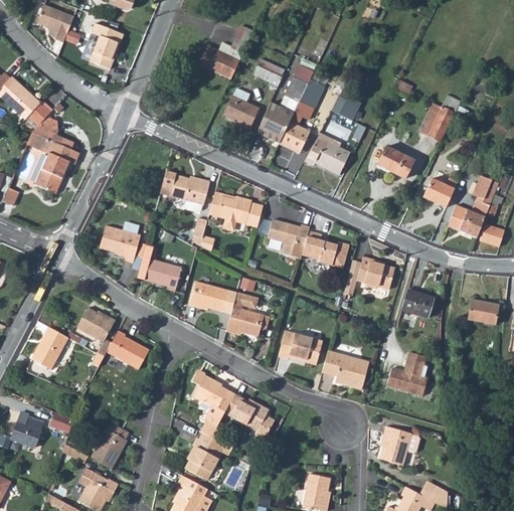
[(97,0),(107,4),(106,7),(122,14),(126,13),(130,4),(128,1),(126,0),(97,0)]
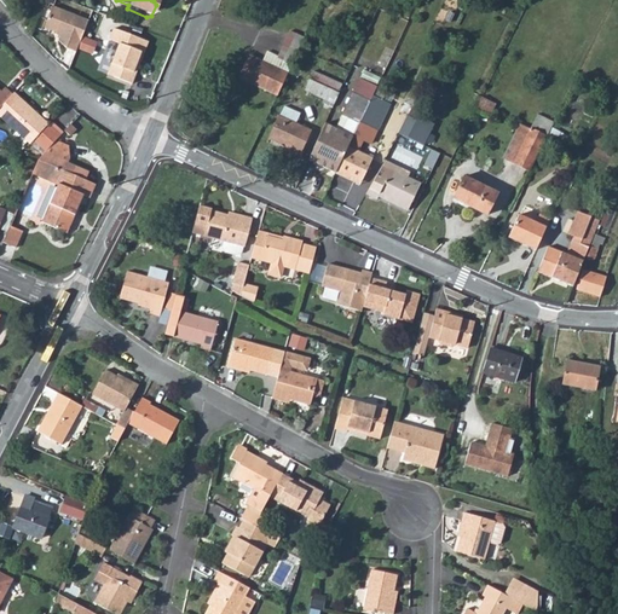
[(70,51),(80,56),(92,23),(57,10),(47,30),(61,36),(61,35),(65,36),(62,44),(70,51)]
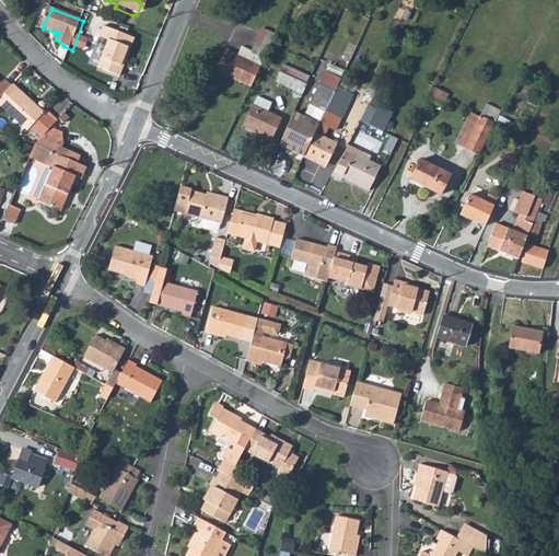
[(132,51),(137,41),(129,37),(123,35),(105,29),(101,38),(109,42),(103,60),(108,64),(105,72),(121,79),(126,69),(124,68),(130,50),(132,51)]
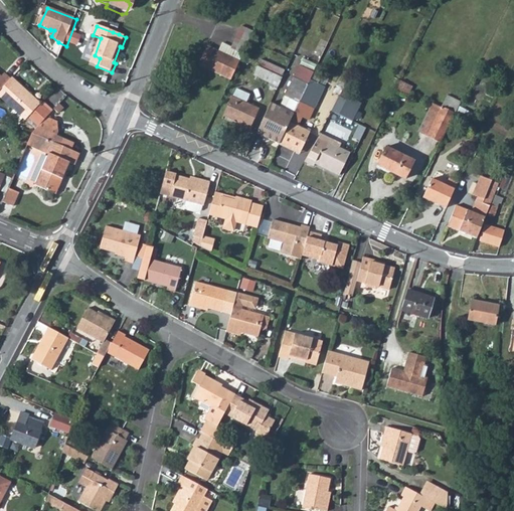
[(197,64),(231,79),(251,35),(242,31),(234,49),(225,45),(218,53),(205,47),(197,64)]
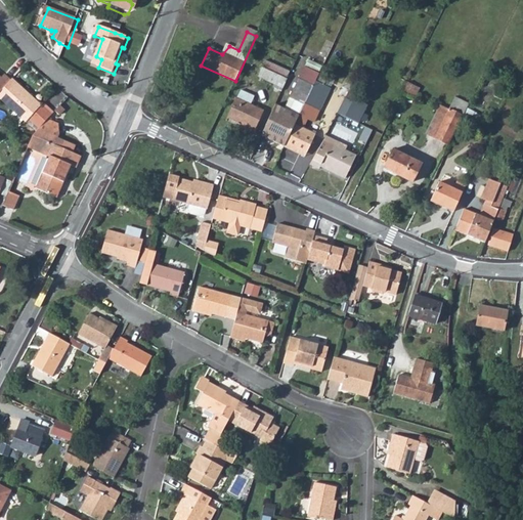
[(118,65),(124,48),(122,47),(116,63),(118,65)]
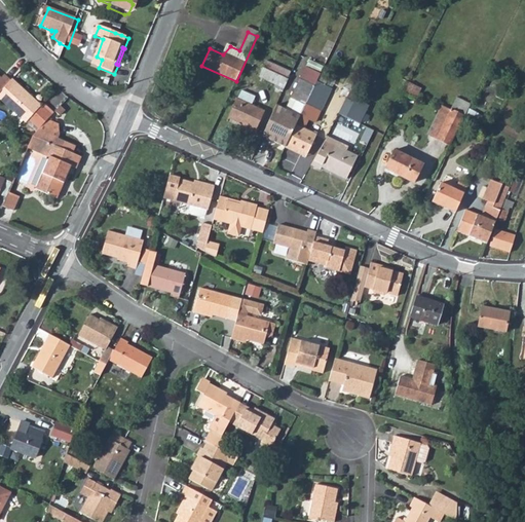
[(102,60),(97,57),(92,66),(99,68),(102,60)]
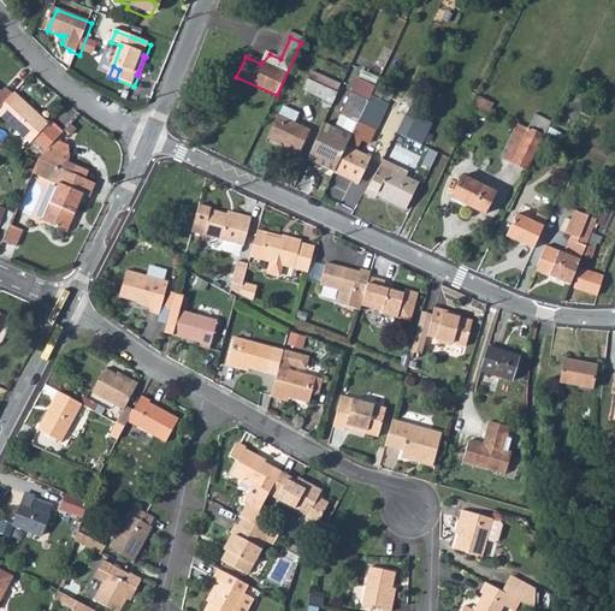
[(324,102),(332,106),(341,90),(312,76),(306,88),(326,96),(324,102)]
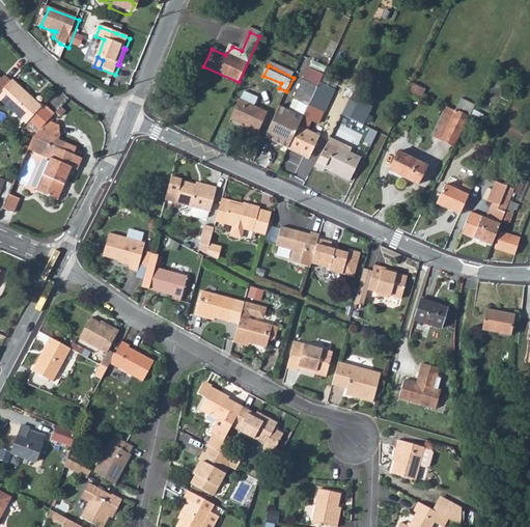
[(308,70),(302,80),(317,87),(318,84),(322,77),(308,70)]
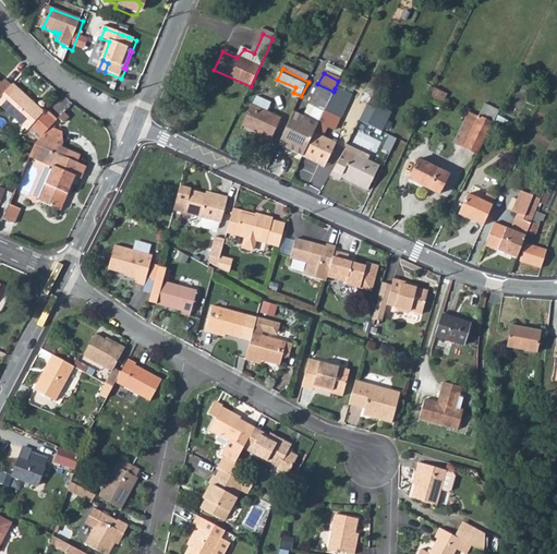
[(0,101),(14,86),(9,81),(5,83),(0,77),(0,101)]
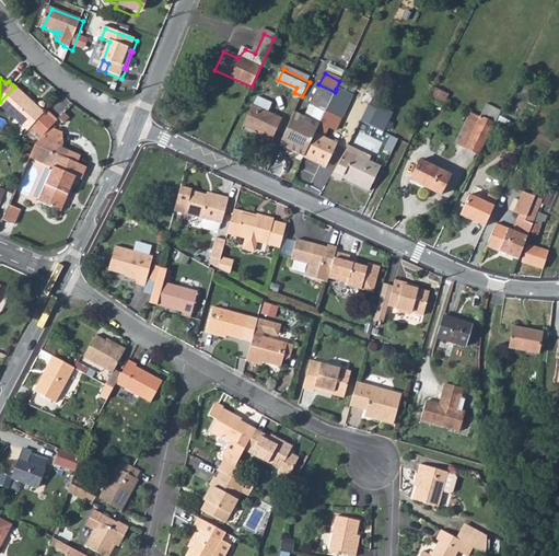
[(14,87),(0,102),(31,129),(34,126),(45,136),(54,127),(57,123),(16,84),(14,87)]
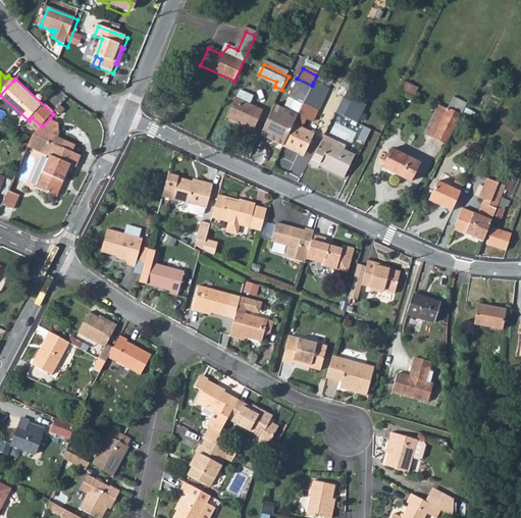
[(297,79),(288,97),(302,104),(312,86),(297,79)]
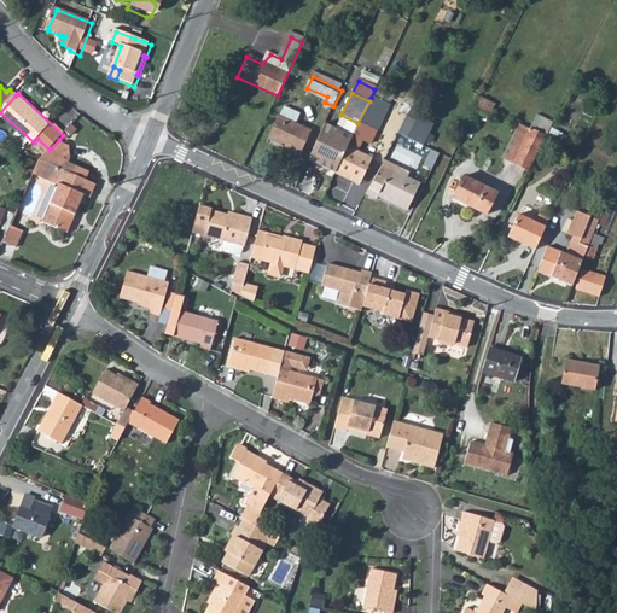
[(358,123),(355,129),(365,134),(368,129),(374,132),(383,116),(388,106),(371,98),(370,101),(358,123)]
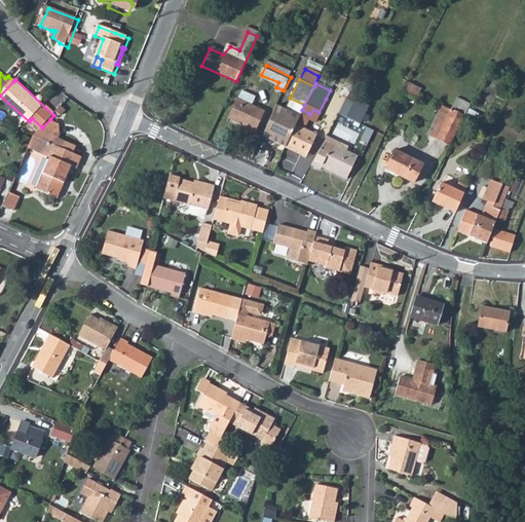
[(240,88),(228,114),(249,123),(248,126),(256,129),(266,110),(254,104),(257,97),(240,88)]
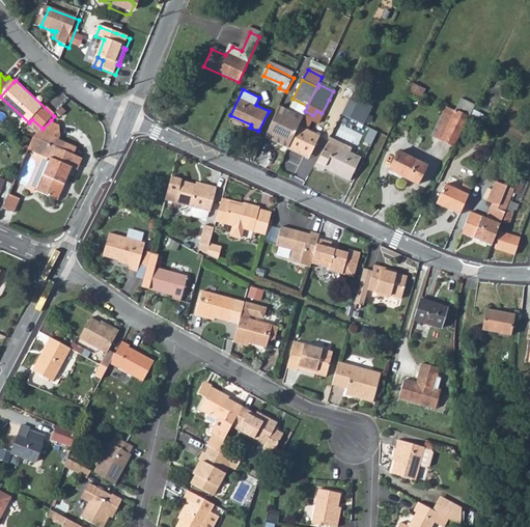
[(344,106),(340,113),(361,123),(370,105),(350,95),(344,106)]
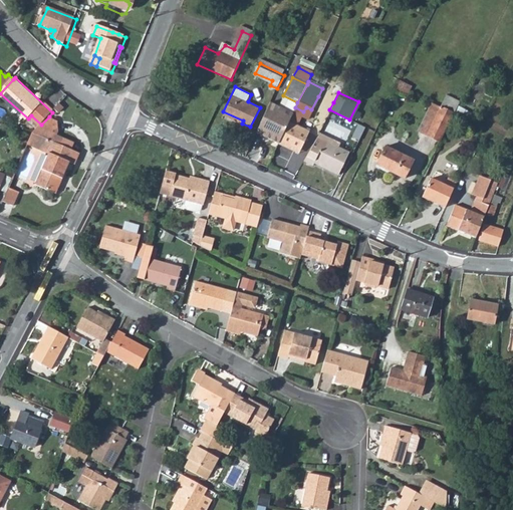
[(283,95),(279,105),(292,112),(295,107),(297,102),(283,95)]
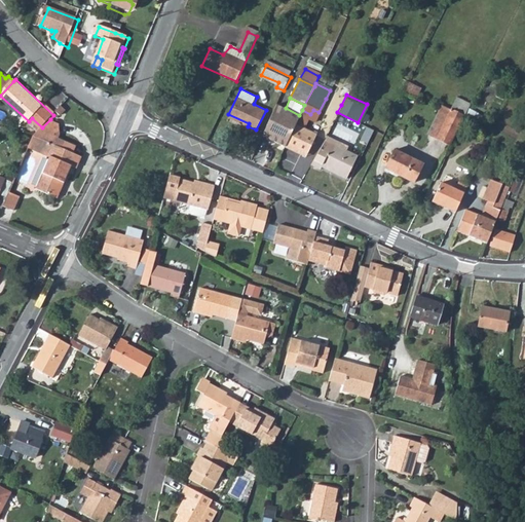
[(456,109),(470,116),(476,105),(461,98),(456,109)]
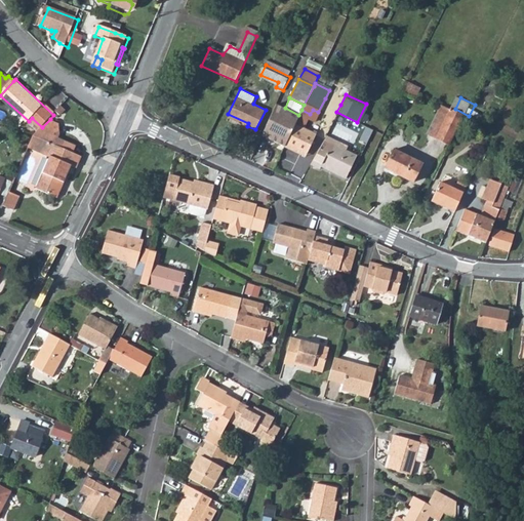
[(64,104),(58,110),(64,114),(69,108),(64,104)]
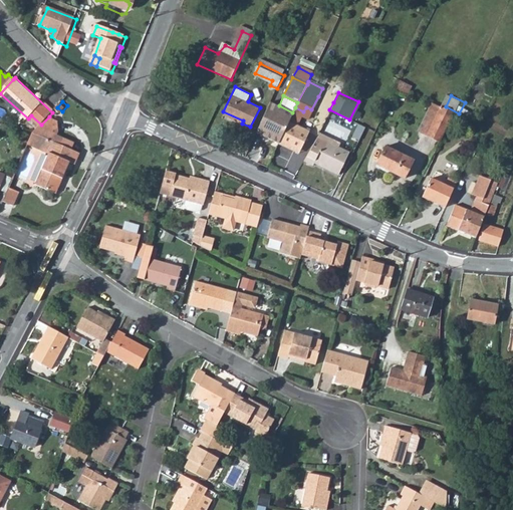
[(271,101),(256,132),(278,143),(289,120),(292,112),(279,105),(271,101)]
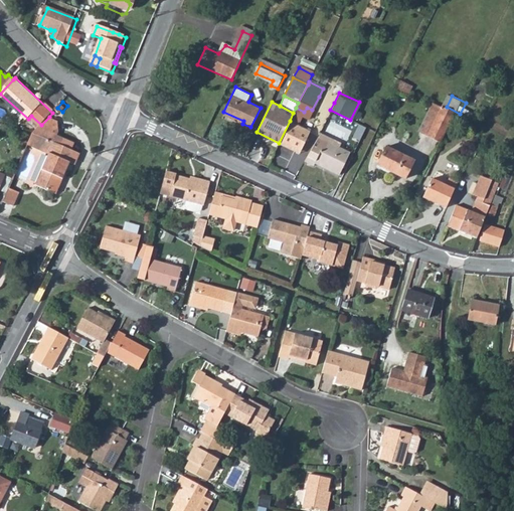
[(423,131),(432,135),(446,109),(438,105),(423,131)]
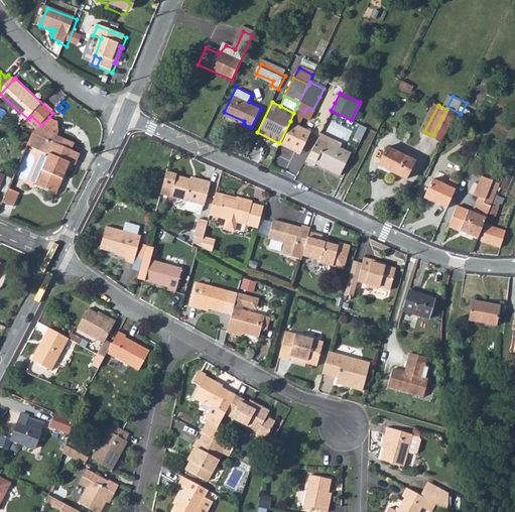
[(432,136),(445,143),(461,114),(447,107),(446,109),(432,135),(432,136)]
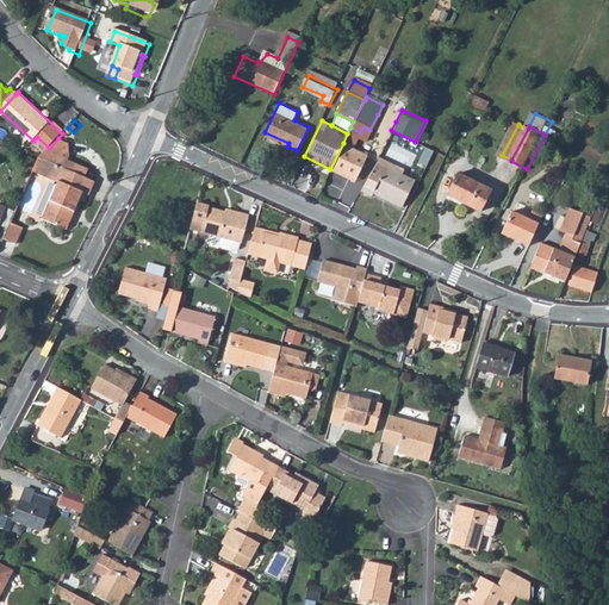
[(49,148),(43,155),(42,156),(67,167),(62,179),(45,219),(72,230),(88,194),(93,197),(99,180),(89,176),(93,168),(74,161),(73,144),(58,138),(49,148)]
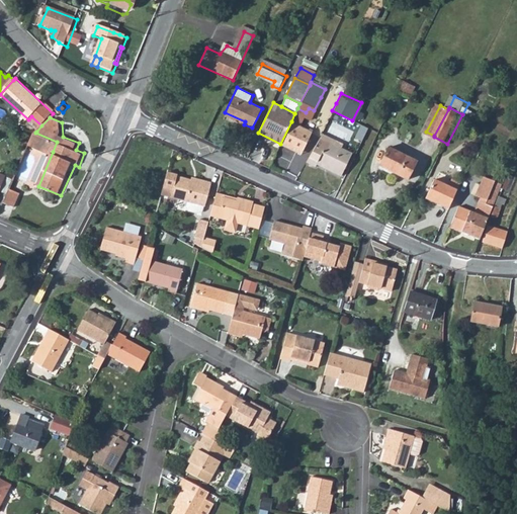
[(291,121),(280,144),(300,154),(312,132),(291,121)]
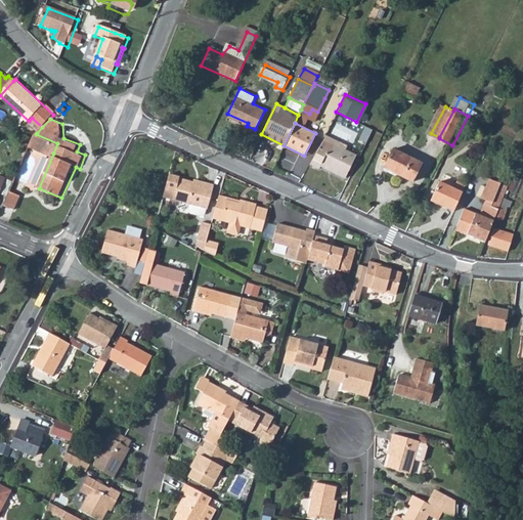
[(36,134),(32,144),(53,154),(57,143),(36,134)]
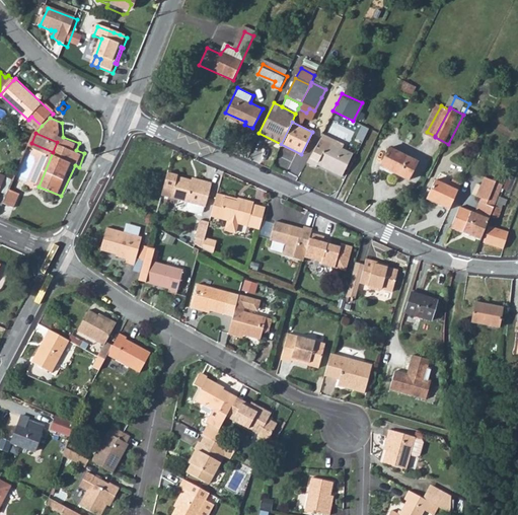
[(319,138),(307,162),(314,165),(315,163),(341,175),(352,154),(335,145),(326,141),(319,138)]
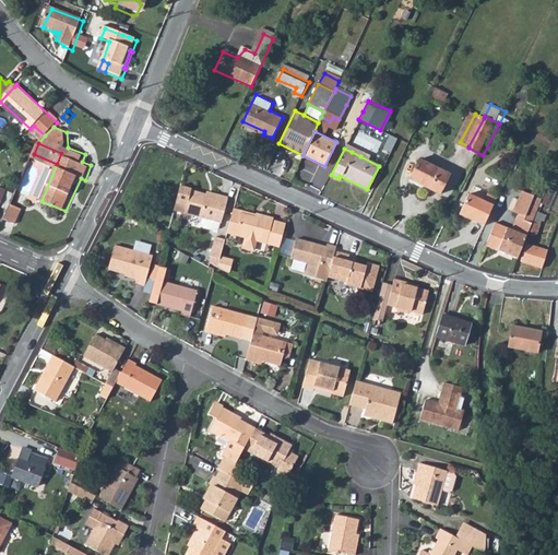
[(419,157),(411,178),(440,192),(450,172),(419,157)]
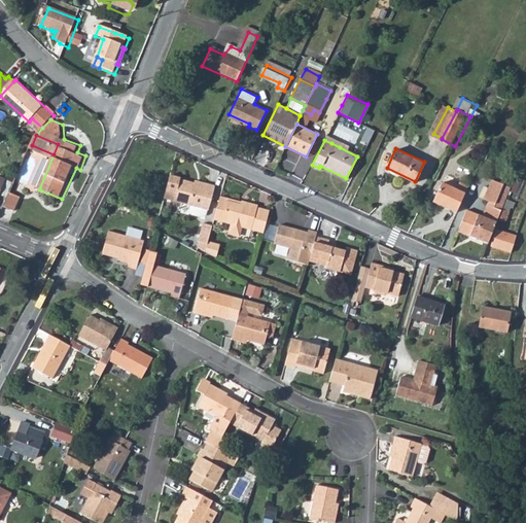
[(0,200),(9,178),(1,175),(0,177),(0,200)]
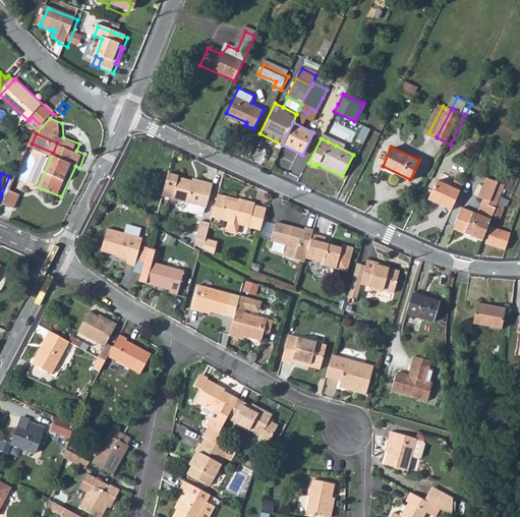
[(201,184),(190,181),(175,177),(176,176),(167,173),(161,196),(187,204),(203,208),(204,208),(211,184),(203,182),(201,184)]
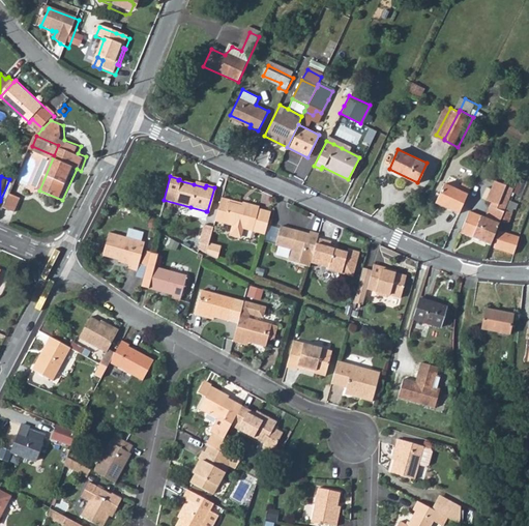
[(462,228),(492,242),(506,209),(497,204),(508,181),(499,177),(490,197),(495,199),(488,214),(472,207),(462,228)]
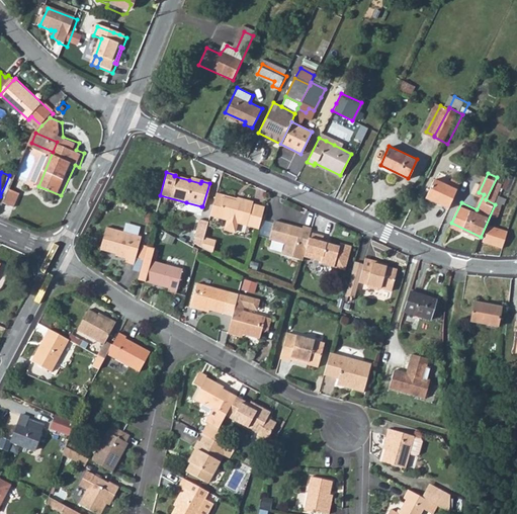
[(497,177),(486,199),(495,204),(505,181),(497,177)]
